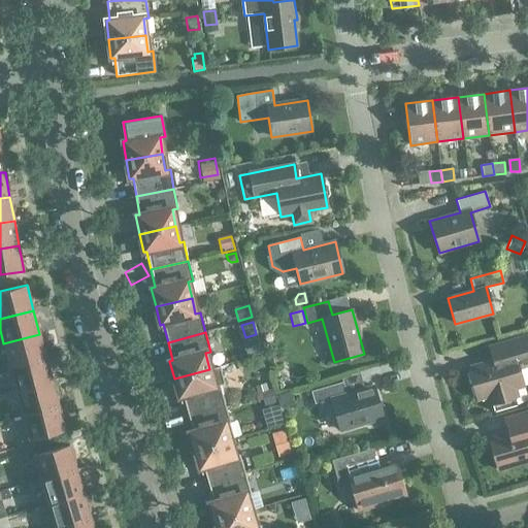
[(3,343),(9,367),(45,358),(39,334),(3,343)]
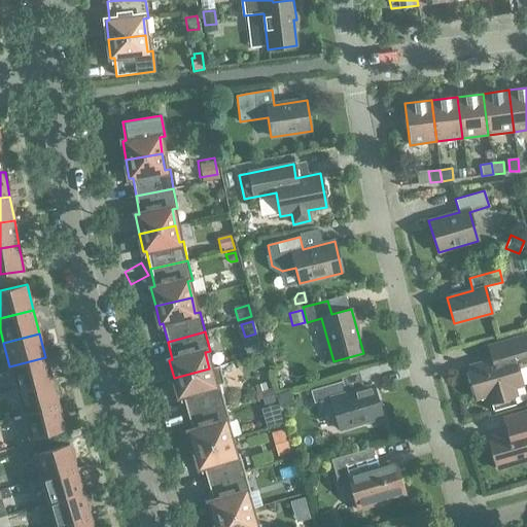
[(518,396),(516,388),(522,386),(515,361),(526,357),(526,335),(494,345),(498,357),(467,366),(477,399),(485,396),(488,405),(490,405),(492,411),(517,403),(515,397),(518,396)]
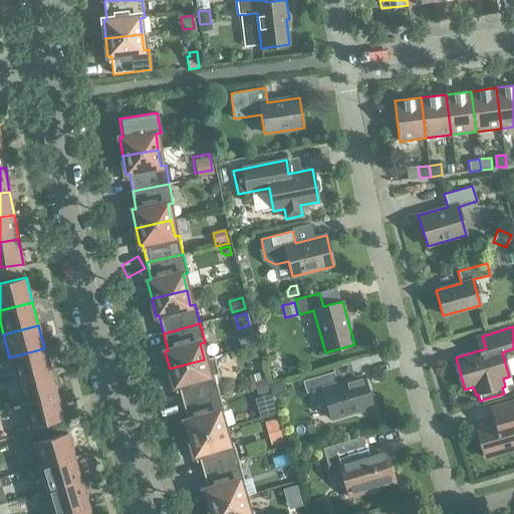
[(44,348),(9,357),(16,380),(50,371),(44,348)]
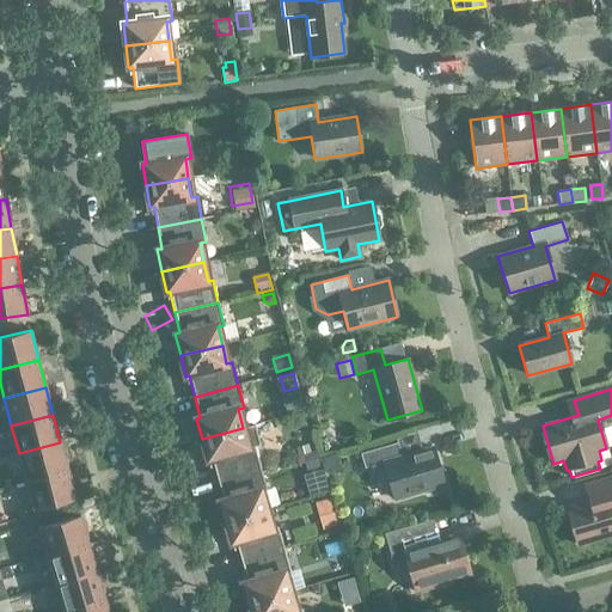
[(255,424),(243,428),(202,439),(207,460),(212,459),(218,479),(259,467),(255,447),(261,446),(255,424)]
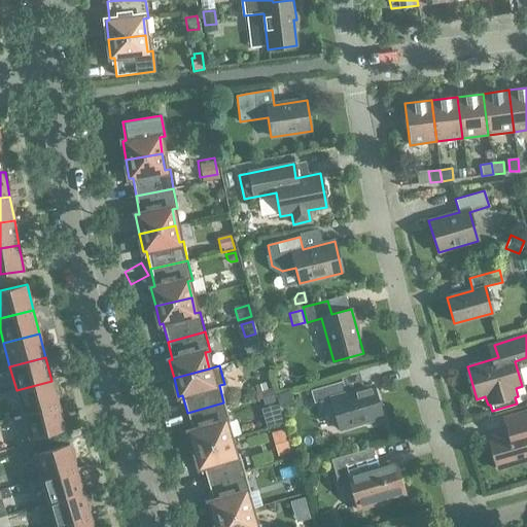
[(16,390),(23,414),(59,405),(51,381),(16,390)]
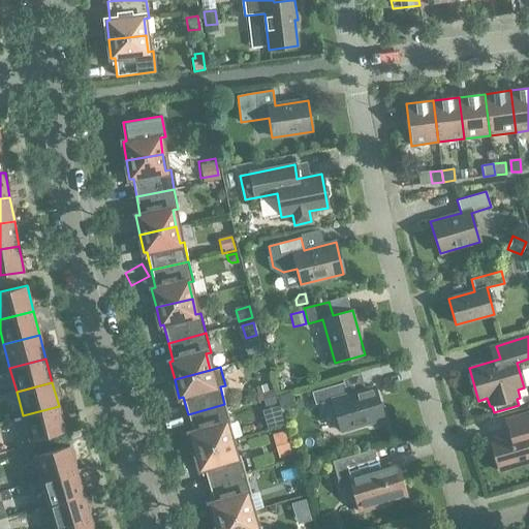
[(374,386),(346,395),(343,383),(311,393),(315,405),(332,400),(341,432),(383,419),(374,386)]
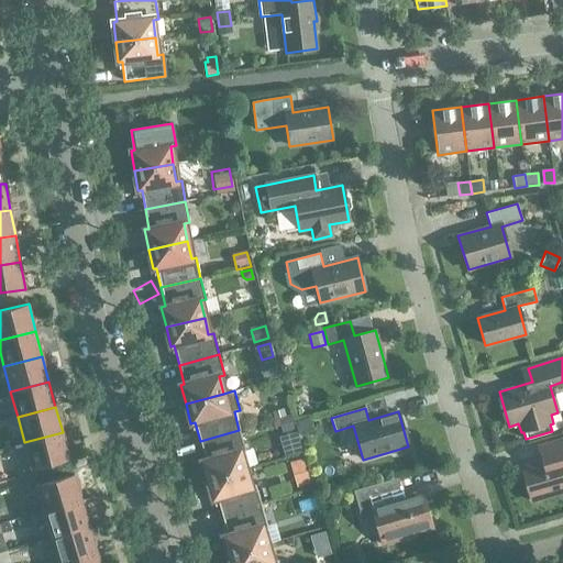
[(274,418),(285,416),(283,409),(273,412),(274,418)]
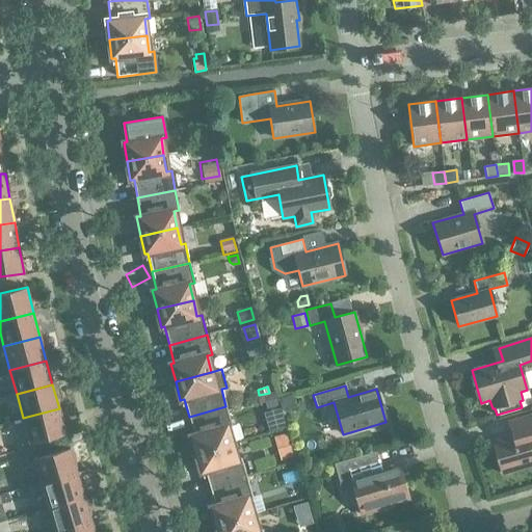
[(280,409),(275,392),(263,395),(267,413),(280,409)]
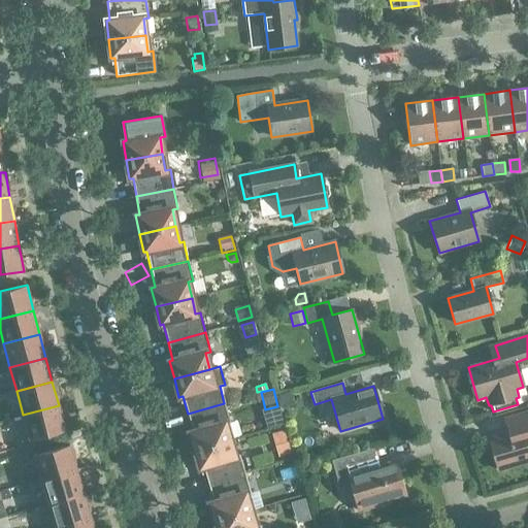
[(290,392),(276,396),(279,405),(293,401),(290,392)]
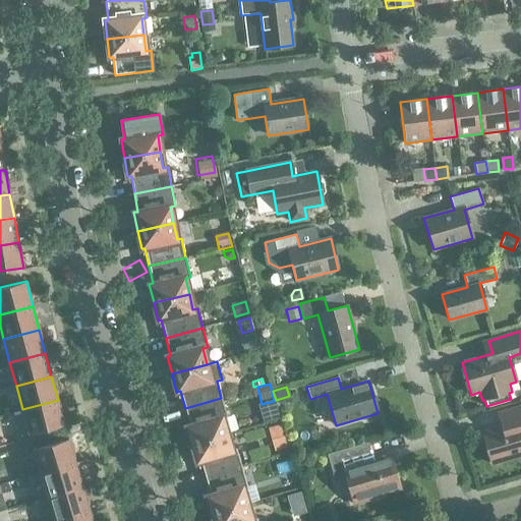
[(221,398),(185,408),(190,425),(186,426),(191,445),(227,433),(222,418),(227,417),(221,398)]
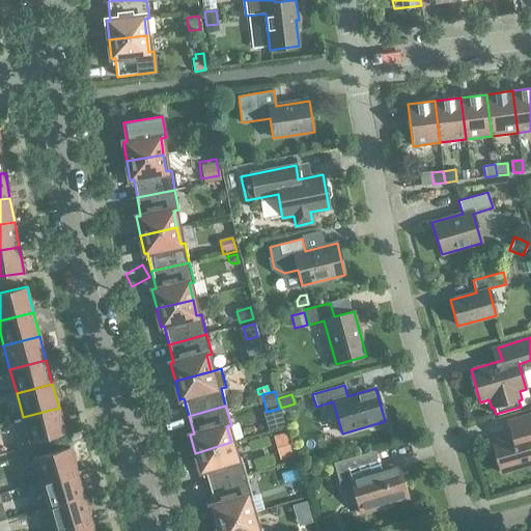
[(65,434),(59,408),(23,417),(29,443),(65,434)]
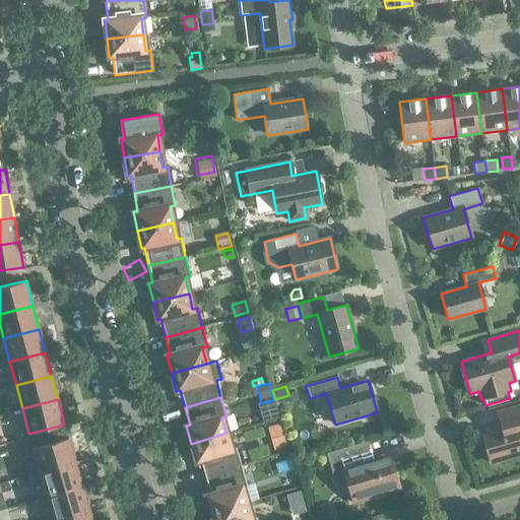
[(519,405),(496,412),(500,426),(480,431),(491,463),(519,454),(519,405)]
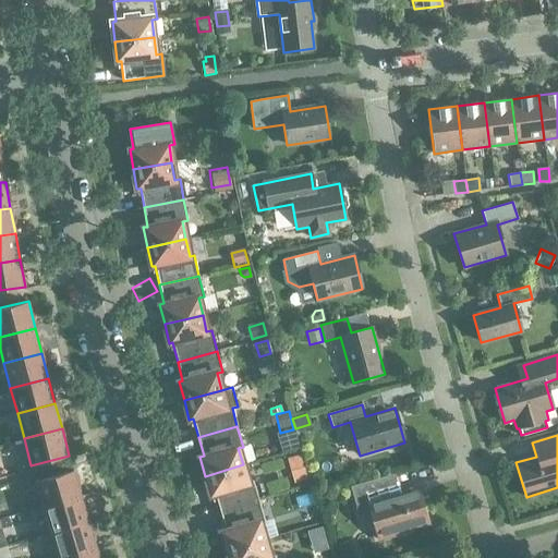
[(294,484),(310,478),(301,453),(287,459),(294,484)]
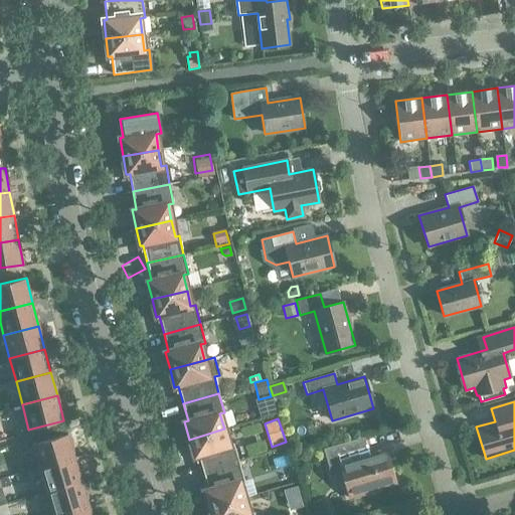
[(203,473),(239,462),(233,443),(228,445),(224,428),(189,440),(194,457),(198,456),(203,473)]
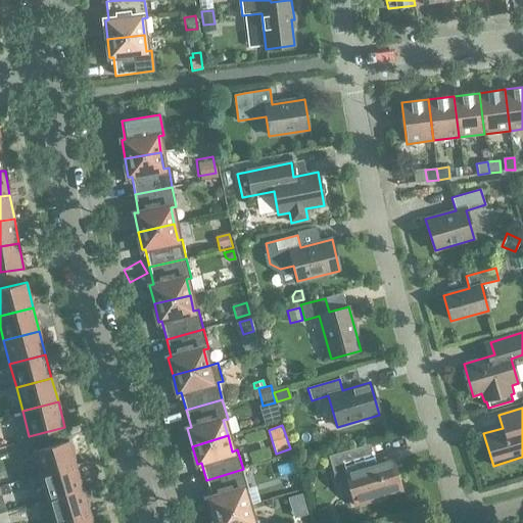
[(40,475),(76,465),(68,440),(33,450),(40,475)]
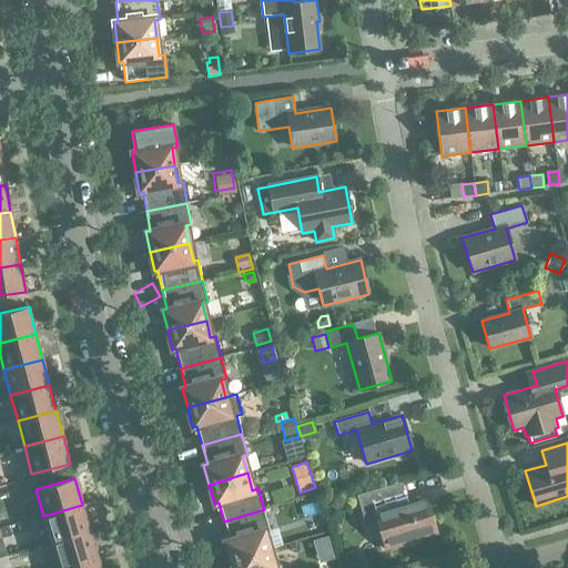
[(392,485),(356,495),(365,524),(377,520),(385,549),(404,544),(403,541),(436,531),(425,497),(397,505),(392,485)]
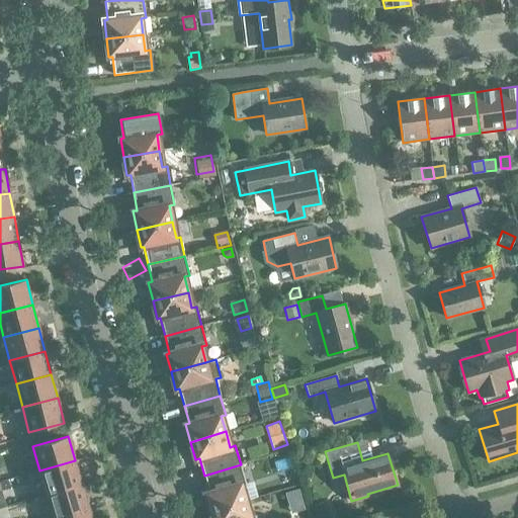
[(39,470),(47,494),(82,484),(75,460),(39,470)]
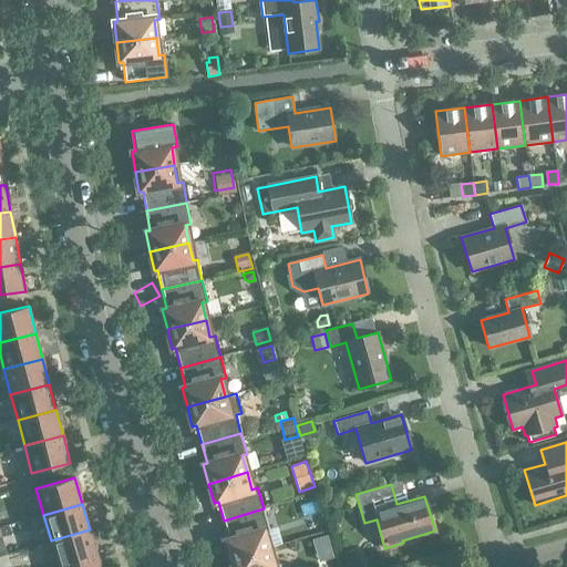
[(214,505),(198,505),(198,523),(214,522),(214,505)]
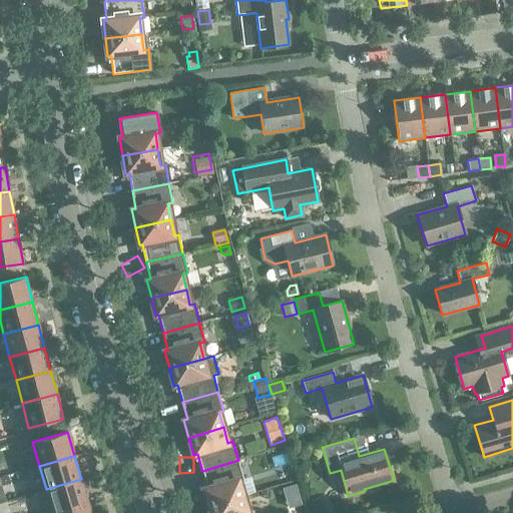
[(208,506),(243,496),(238,481),(243,479),(238,460),(202,471),(207,488),(203,489),(208,506)]
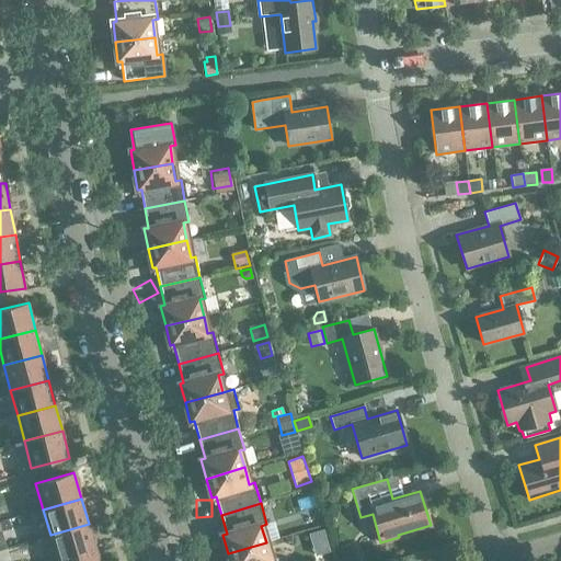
[(96,549),(89,524),(50,535),(58,560),(96,549)]
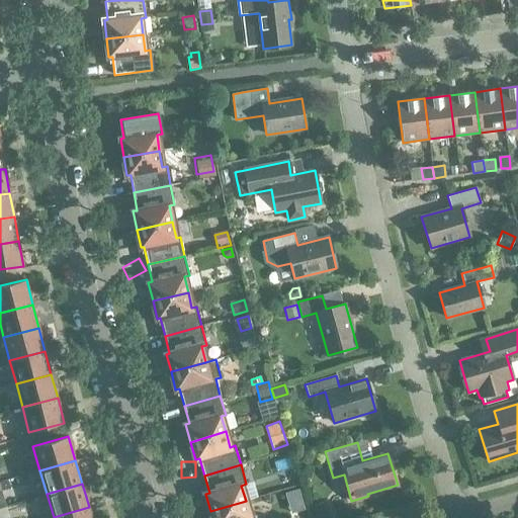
[(246,501),(210,511),(212,517),(256,517),(255,515),(251,516),(246,501)]
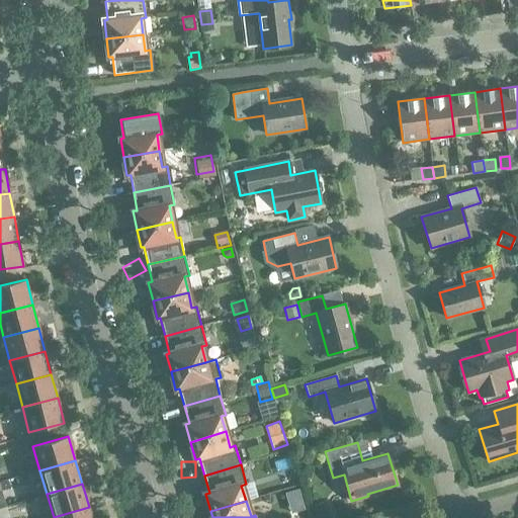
[(54,517),(91,517),(89,507),(54,517)]
